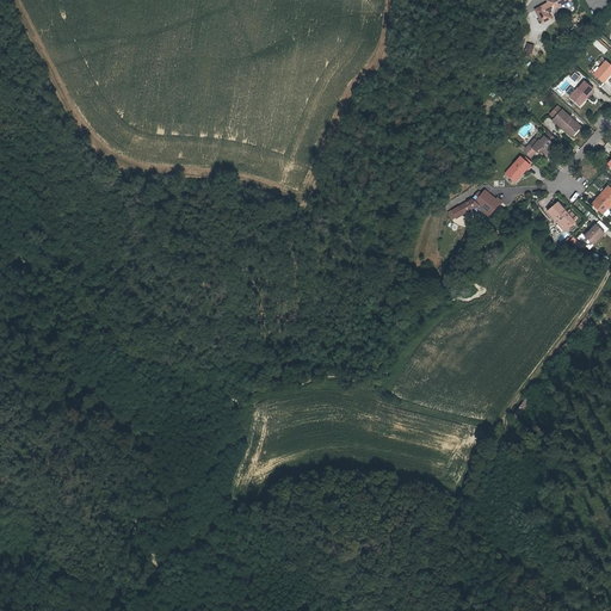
[(542,23),(551,18),(549,13),(551,12),(561,16),(562,10),(573,5),(572,1),(573,0),(547,0),(548,2),(535,10),(542,23)]
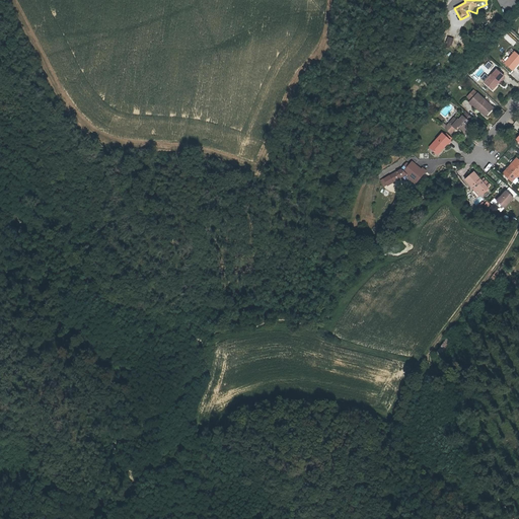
[(512,46),(516,43),(506,33),(503,36),(512,46)]
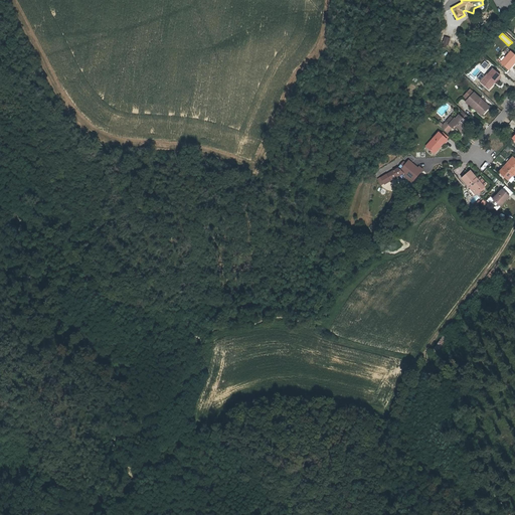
[(441,46),(447,48),(450,38),(445,36),(441,46)]
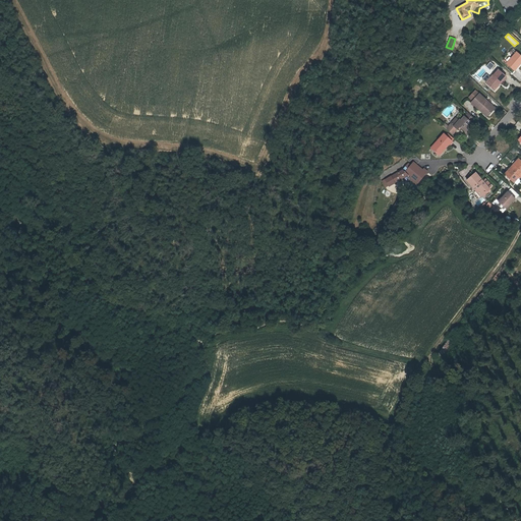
[(520,56),(520,54),(514,48),(504,59),(513,66),(520,56)]
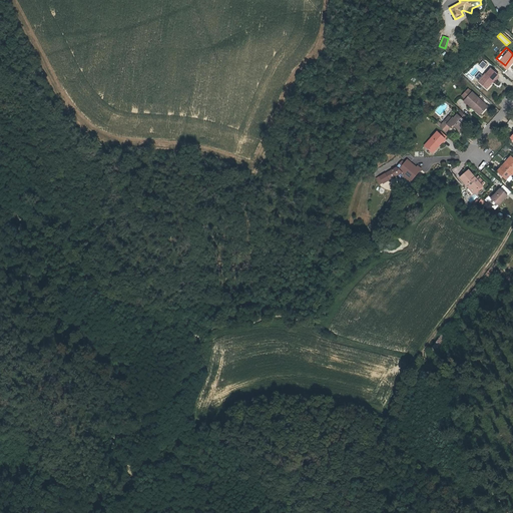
[(489,76),(491,77),(496,72),(488,65),(483,70),(483,69),(476,77),(483,84),(489,76)]
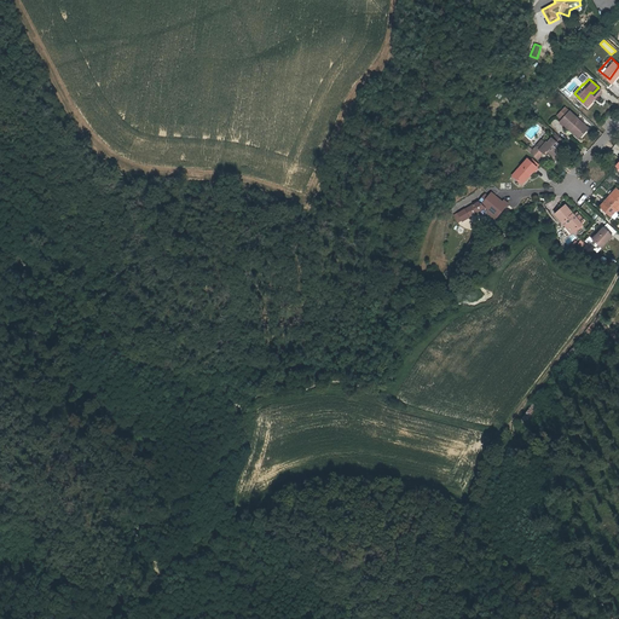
[(590,92),(583,102),(584,103),(593,93),(590,92)]
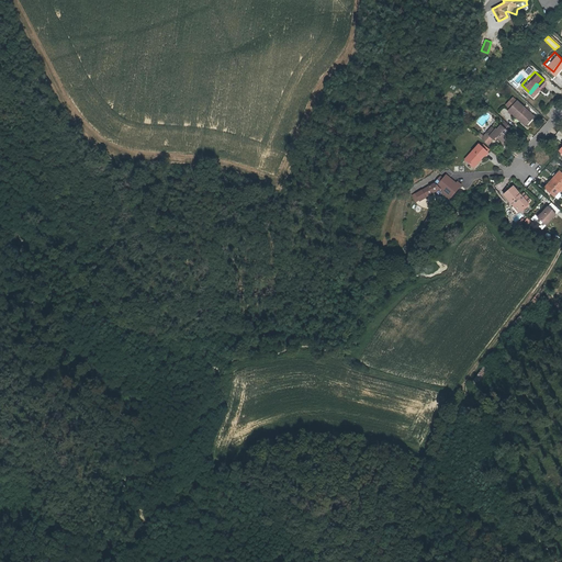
[(516,113),(525,121),(531,113),(514,99),(506,108),(515,115),(516,113)]
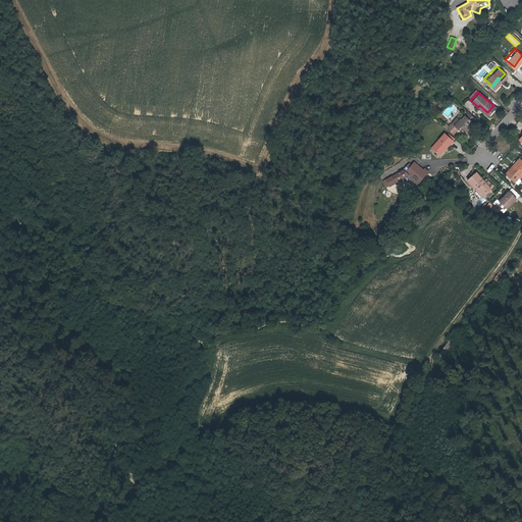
[(479,105),(478,107),(485,114),(487,112),(479,105)]
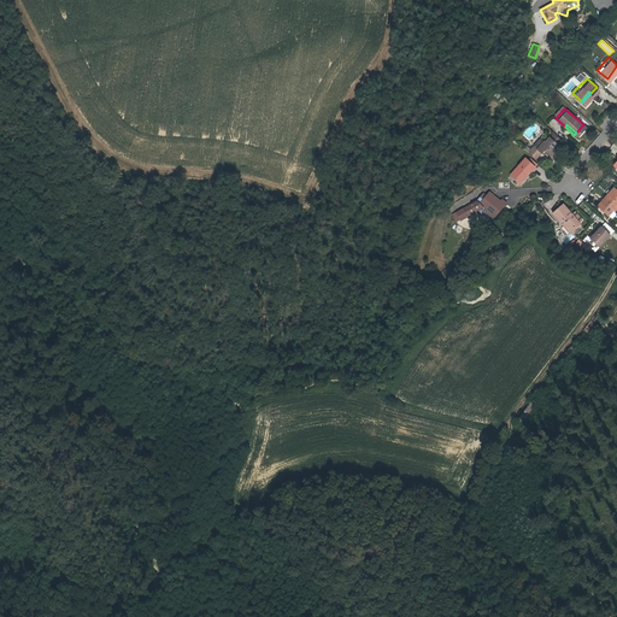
[(548,135),(556,142),(559,139),(551,131),(548,135)]
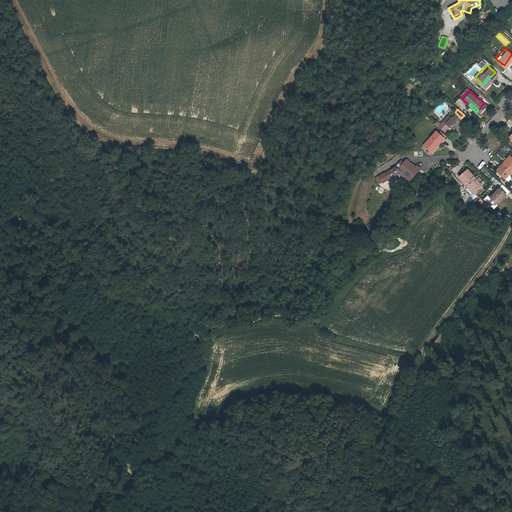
[(450,122),(453,125),(456,128),(460,123),(458,122),(462,119),(461,118),(455,112),(453,111),(449,117),(446,115),(442,119),(439,123),(435,119),(434,121),(440,127),(442,129),(443,130),(447,125),(448,125),(450,122)]
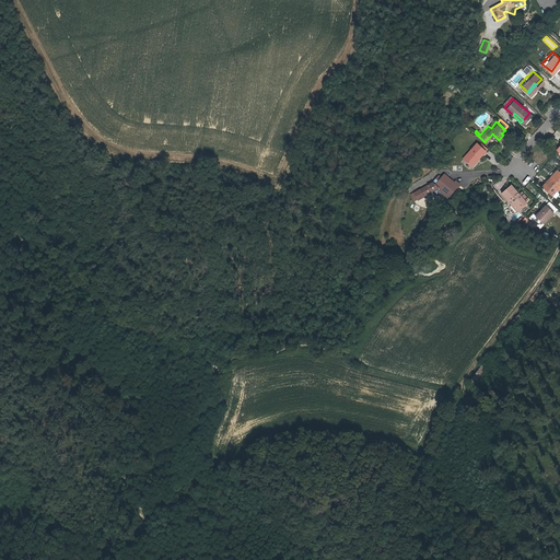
[(476,155),(478,158),(483,150),(482,148),(485,146),(479,140),(476,143),(474,140),(461,154),(469,163),(476,155)]
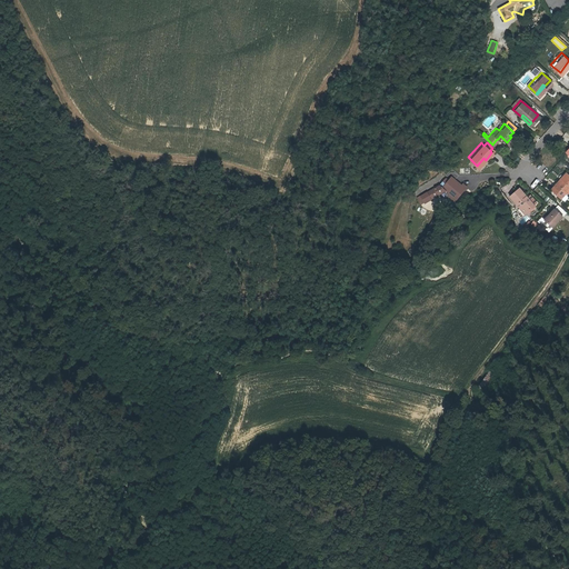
[(568,189),(568,172),(566,170),(551,187),(560,196),(566,190),(567,192),(568,189)]
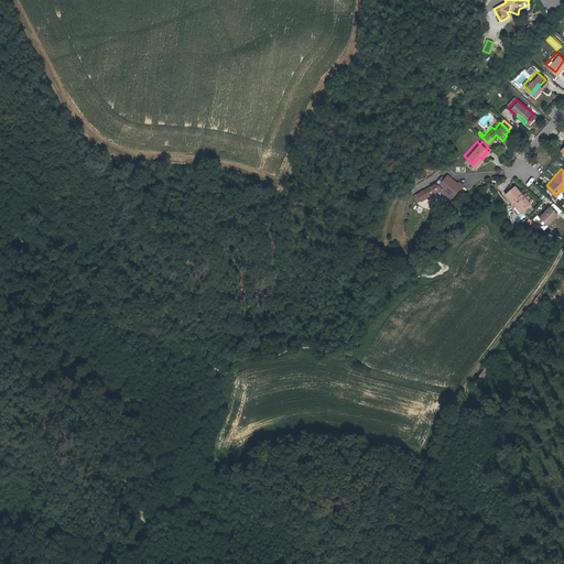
[(445,185),(442,183),(438,187),(432,193),(422,199),(426,206),(445,192),(448,194),(456,199),(465,186),(461,183),(459,185),(449,177),(447,182),(445,185)]
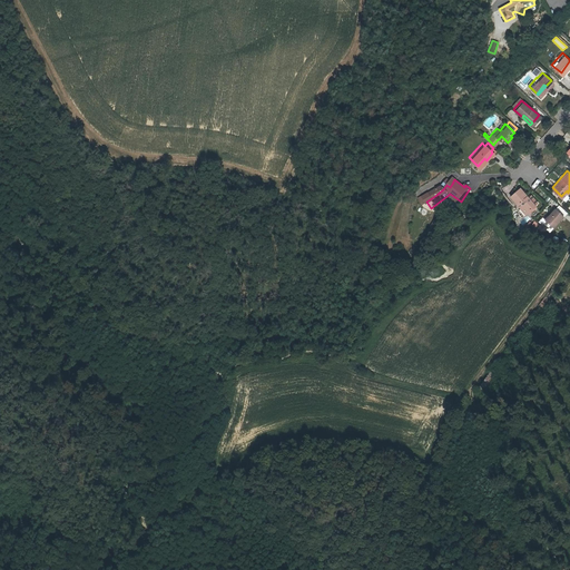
[(520,204),(528,212),(536,205),(534,204),(529,197),(521,188),(511,197),(519,205),(520,204)]
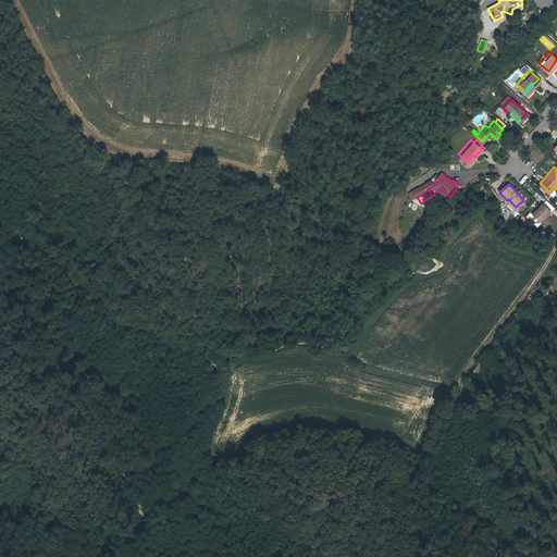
[(508,199),(507,200),(514,209),(516,207),(508,199)]
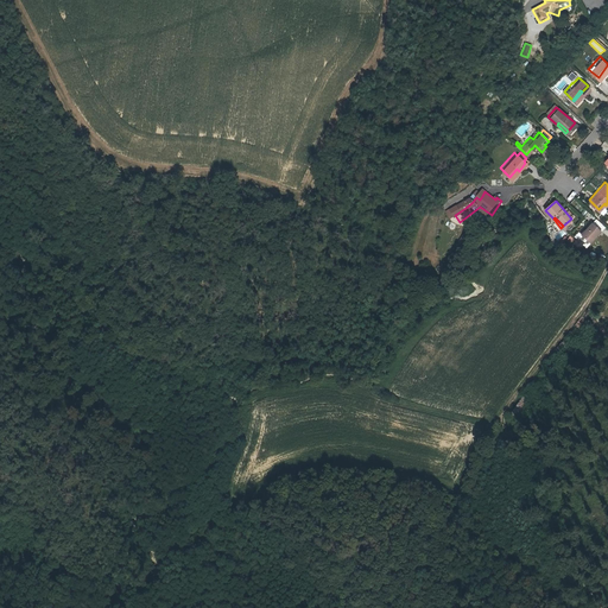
[(601,229),(591,221),(580,233),(589,241),(601,229)]
